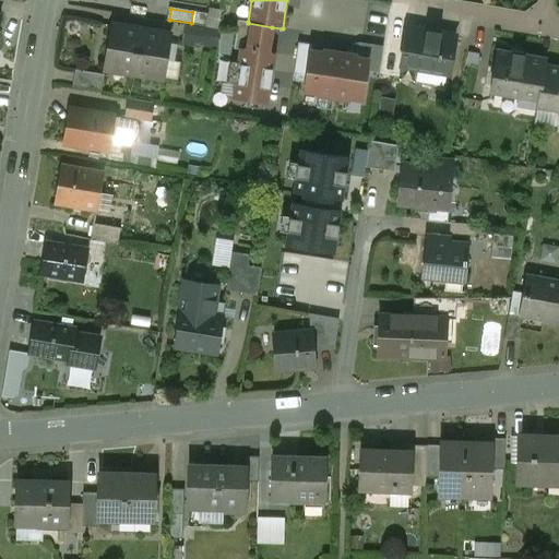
[(272,27),(248,23),(248,22),(238,21),(234,49),(240,50),(240,48),(268,52),(272,27)]
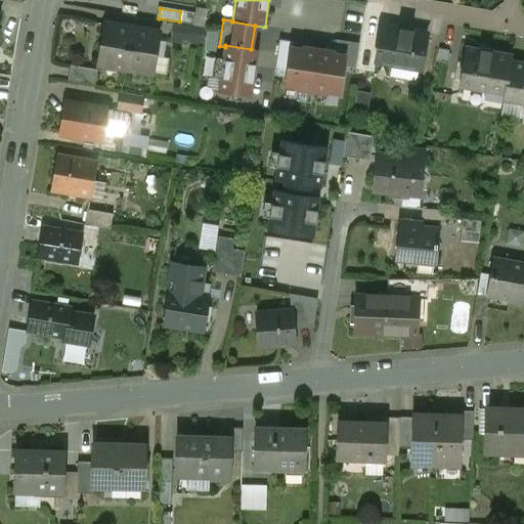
[(133,29),(105,25),(99,66),(126,70),(133,29)]
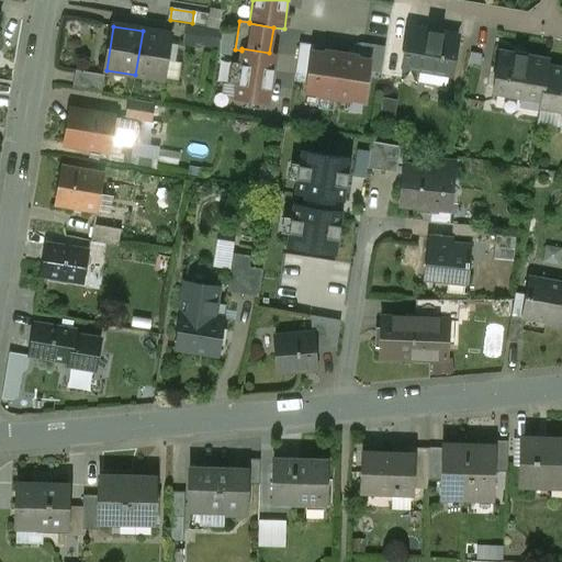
[(458,36),(409,29),(403,66),(451,75),(458,36)]
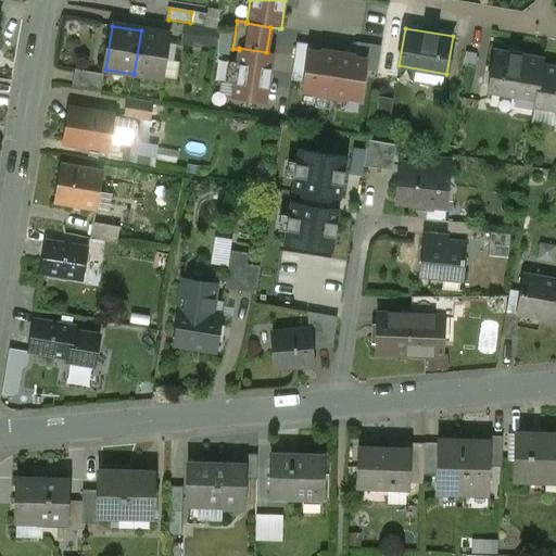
[(141,30),(134,74),(162,78),(169,36),(141,30)]
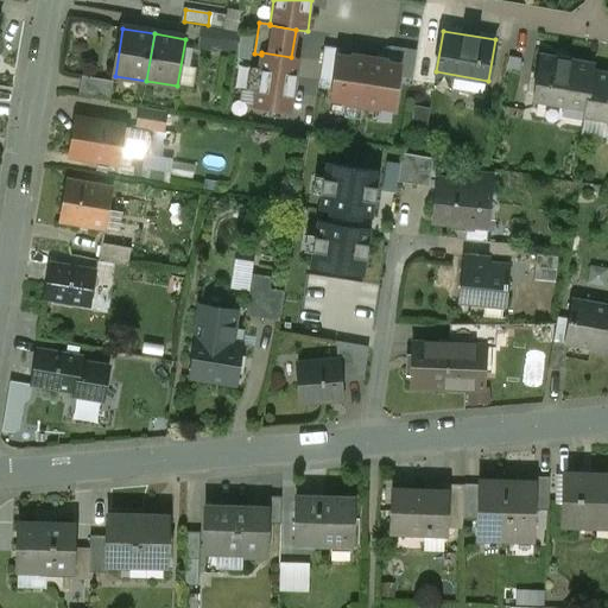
[(340,49),(324,46),(318,88),(333,89),(337,56),(339,56),(340,49)]
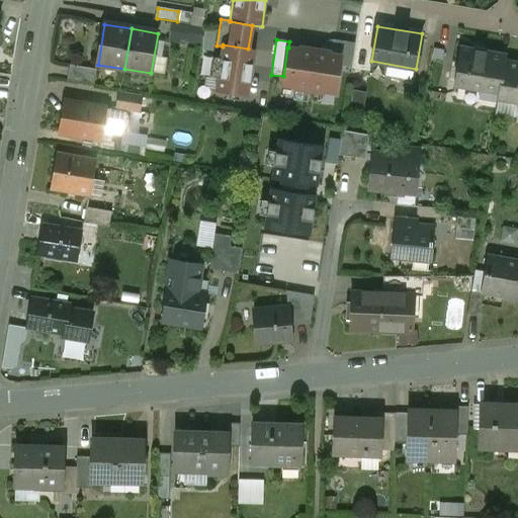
[(355,44),(338,41),(322,45),(321,51),(322,52),(322,53),(341,56),(339,66),(351,68),(355,44)]
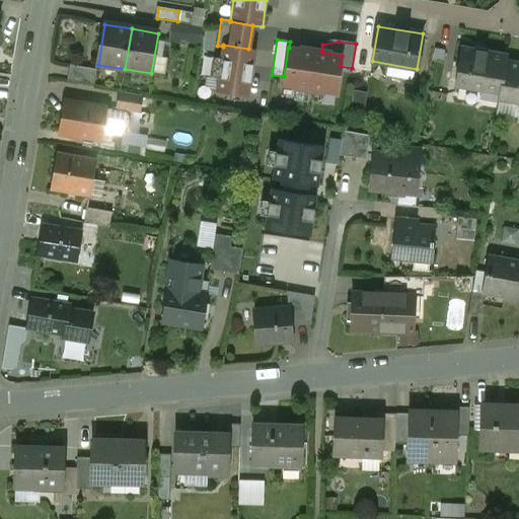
[(248,49),(223,45),(223,47),(216,91),(248,96),(255,50),(248,49)]
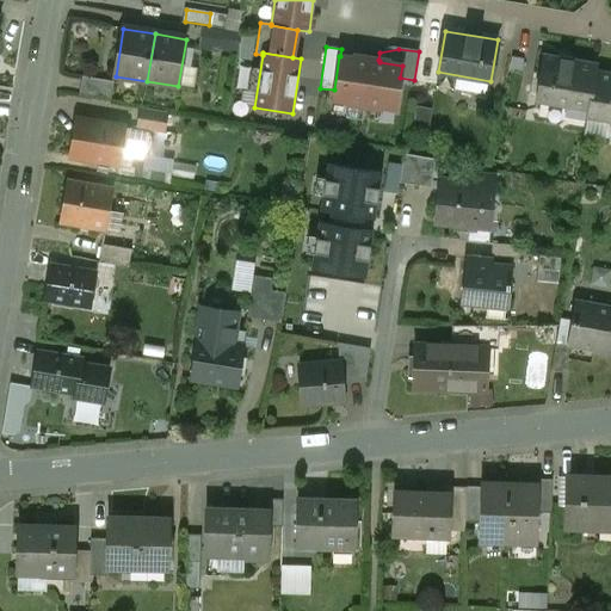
[(340,56),(339,56),(334,90),(333,100),(349,103),(347,104),(364,106),(371,59),(363,57),(363,60),(340,56)]
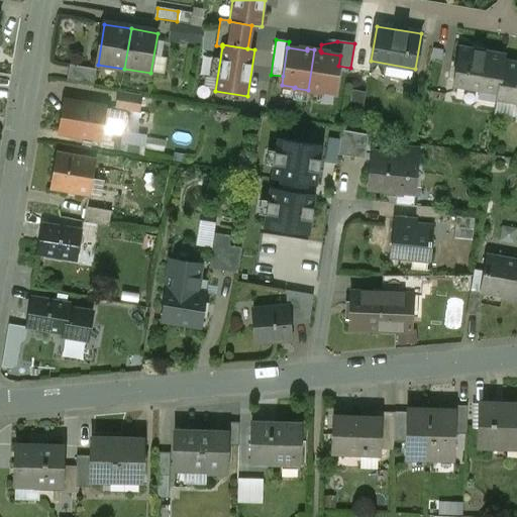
[(505,56),(458,48),(452,86),(498,93),(503,64),(505,56)]
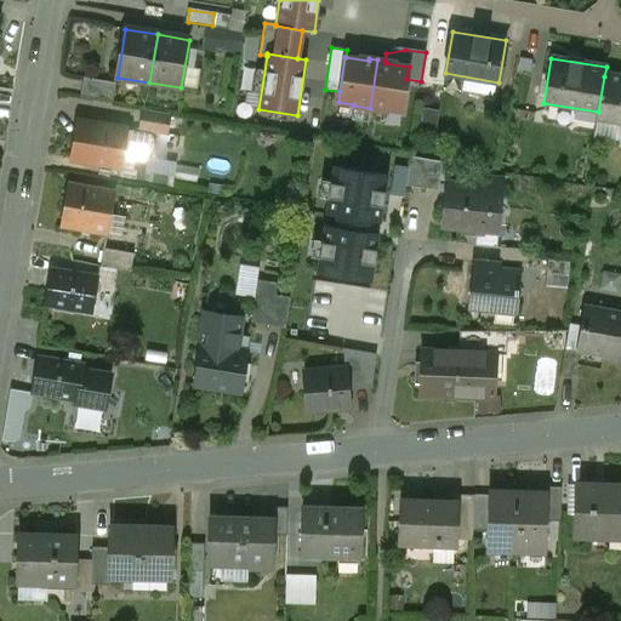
[(409,67),(386,63),(386,62),(385,61),(377,60),(370,108),(386,110),(387,109),(402,112),(406,79),(409,67)]
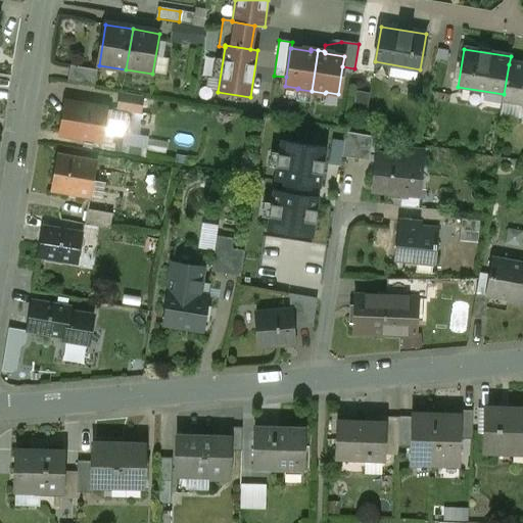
[(522,65),(509,64),(504,94),(503,101),(522,104),(522,65)]
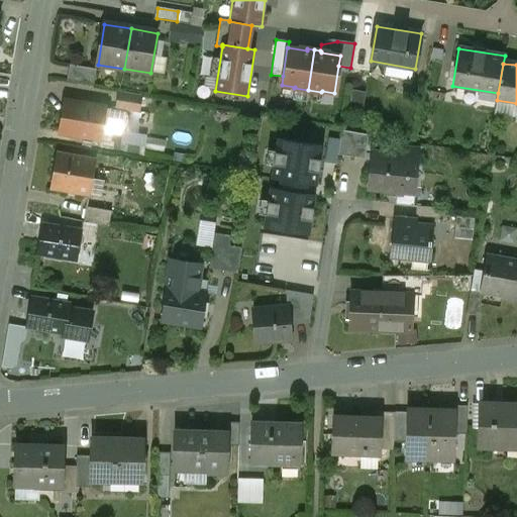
[(97,70),(70,65),(68,81),(94,86),(97,70)]
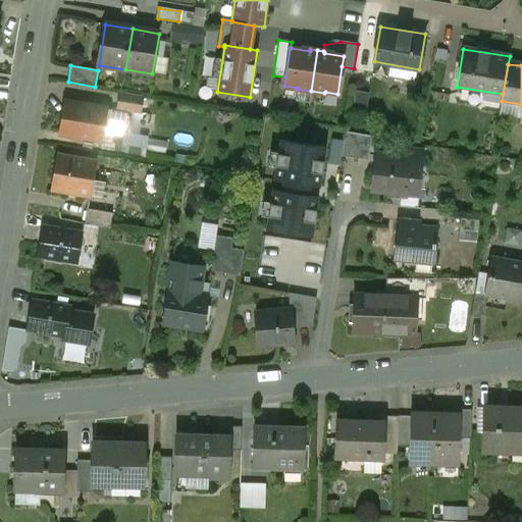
[(144,99),(121,95),(119,107),(142,111),(144,99)]
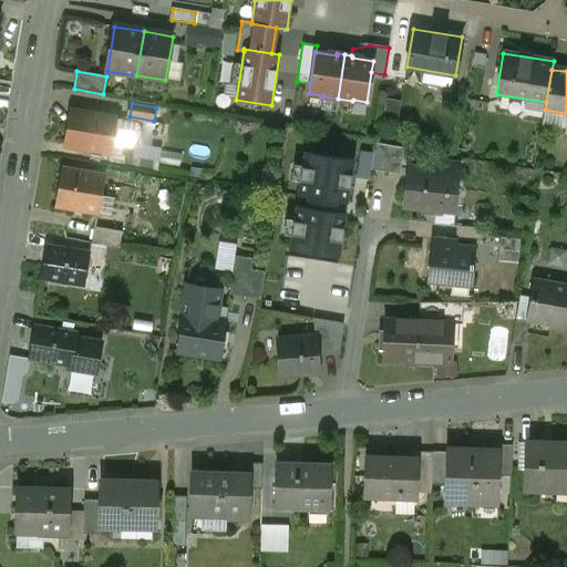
[(114,119),(73,111),(66,146),(109,153),(114,119)]
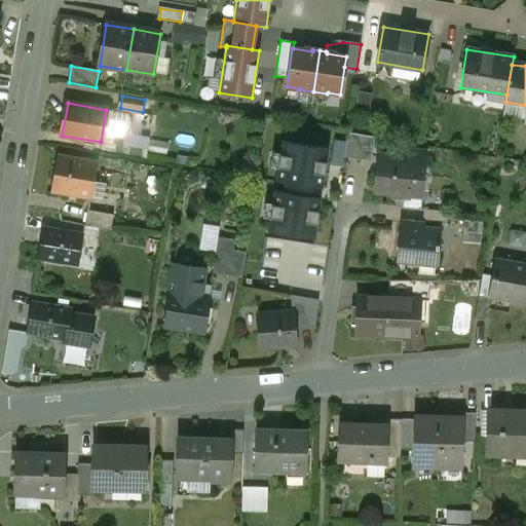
[(146,154),(149,136),(128,133),(125,151),(146,154)]
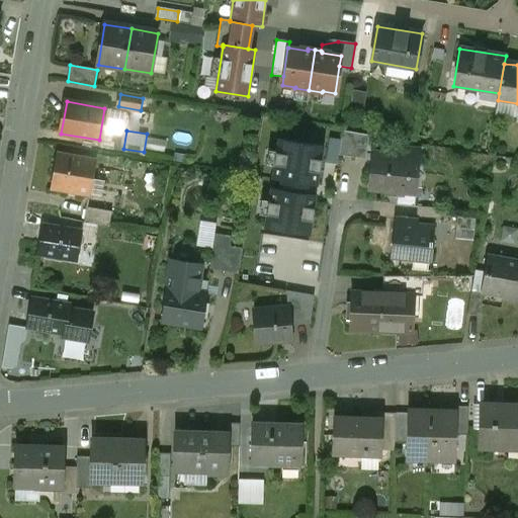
[(368,136),(342,131),(339,155),(365,159),(368,136)]
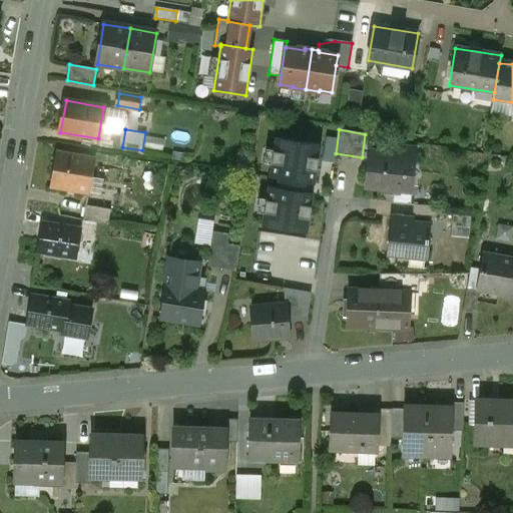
[(121,134),(110,132),(109,141),(120,143),(121,134)]
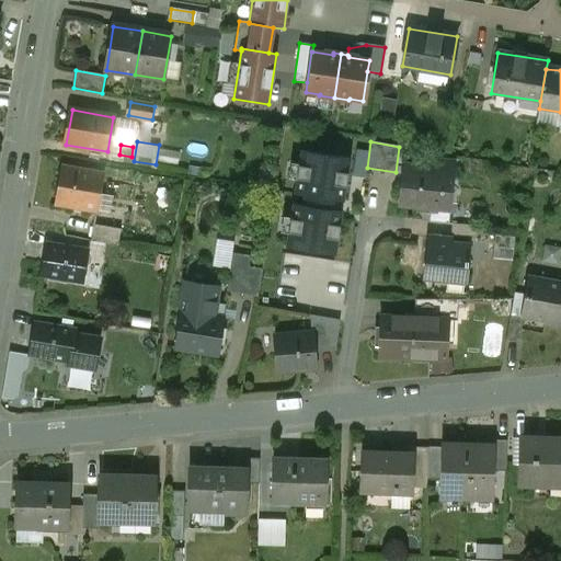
[(301,150),(295,195),(305,196),(334,201),(344,203),(351,158),(301,150)]
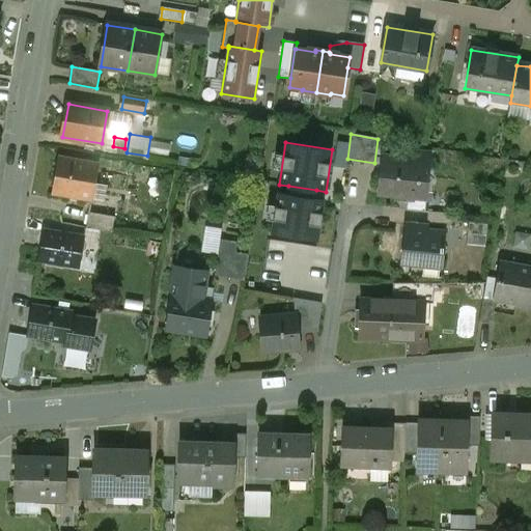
[(398,159),(381,157),(378,193),(414,196),(414,198),(425,199),(429,155),(413,152),(398,151),(398,159)]
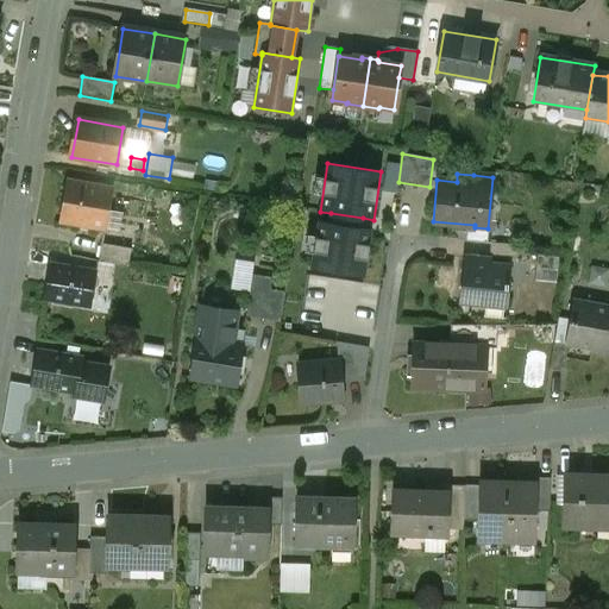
[(112,190),(69,183),(69,182),(67,182),(60,220),(106,228),(112,190)]
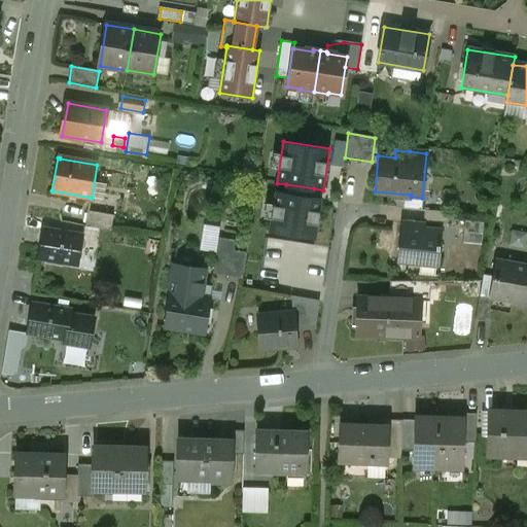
[(269,233),(316,240),(322,199),(312,198),(314,188),(286,184),(285,192),(276,191),(269,233)]
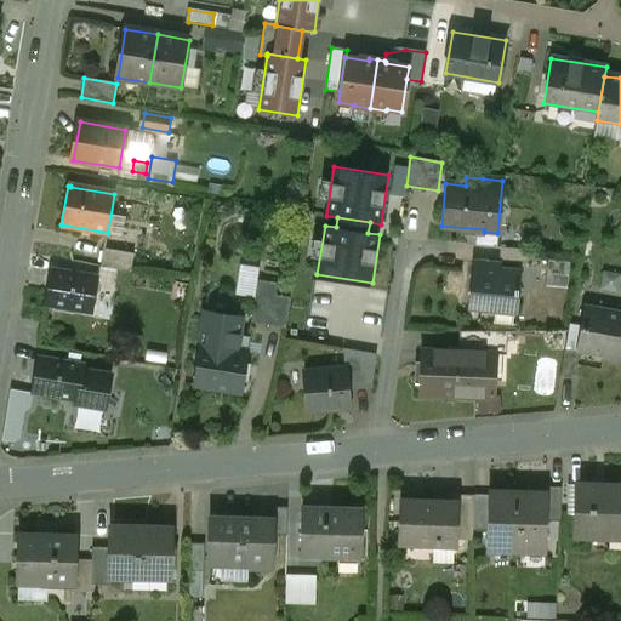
[(540,251),(500,248),(499,262),(527,265),(527,262),(539,263),(540,251)]
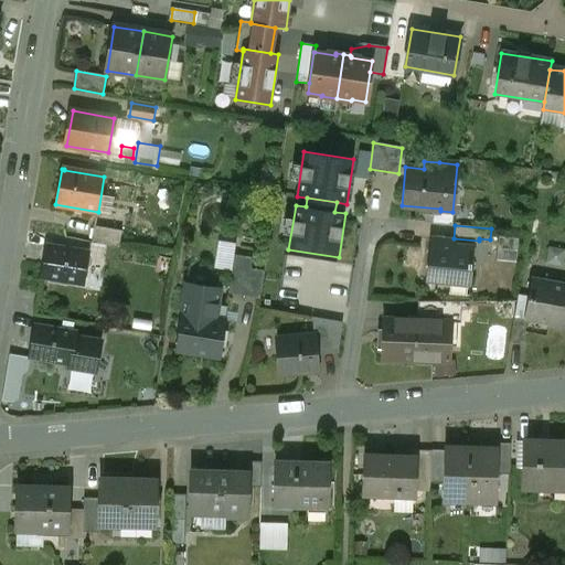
[(123,231),(94,226),(92,243),(119,247),(123,231)]
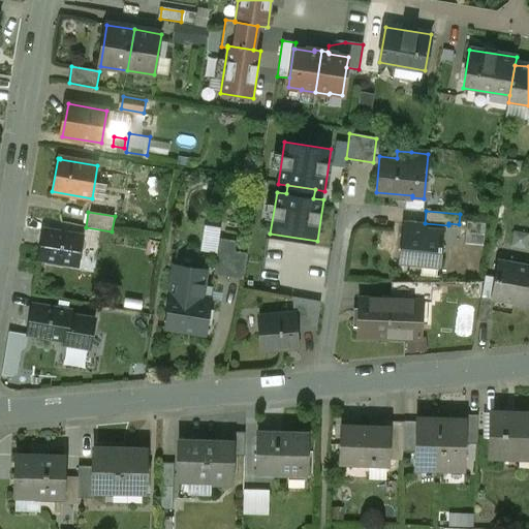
[(426,226),(403,223),(399,262),(421,265),(422,265),(422,262),(439,265),(442,231),(425,230),(426,226)]
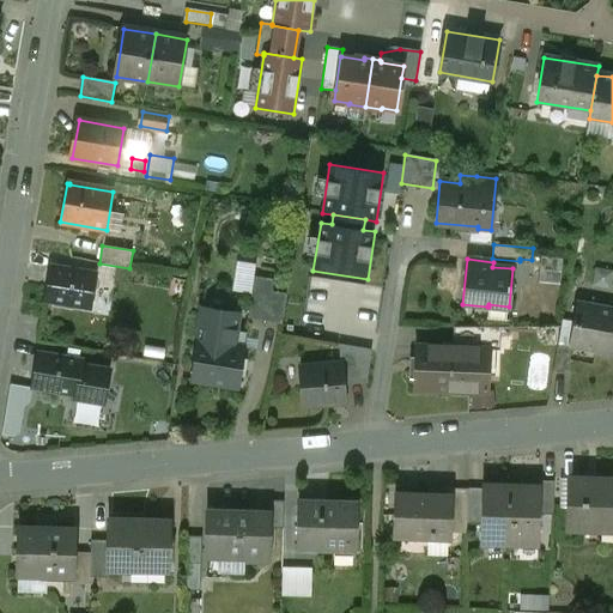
[(93,275),(53,268),(47,299),(89,307),(93,275)]
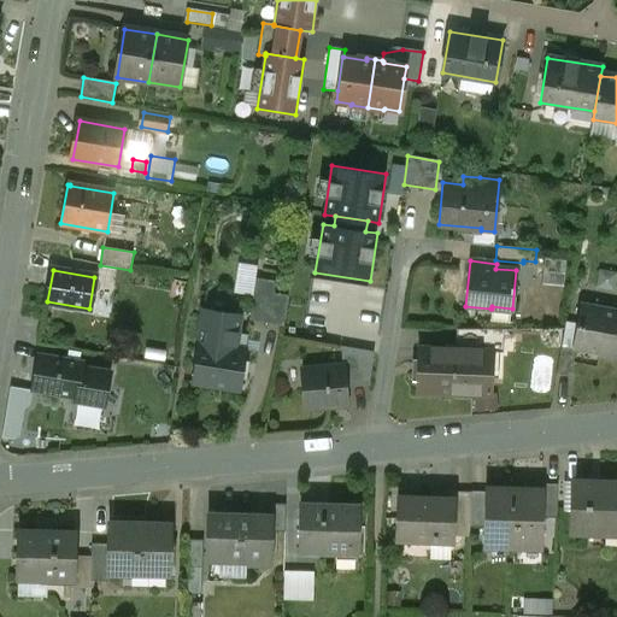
[(276,282),(256,278),(253,291),(274,293),(276,282)]
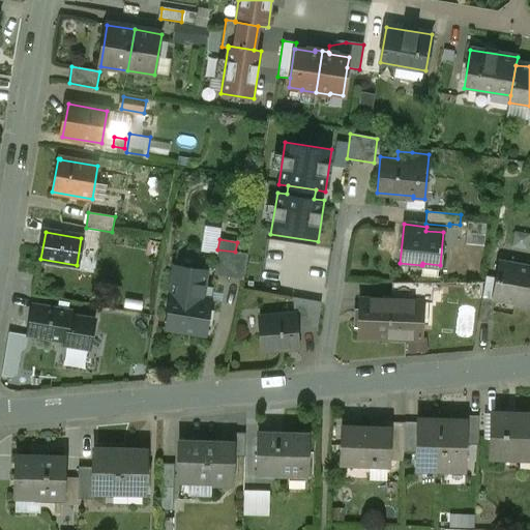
[(217,249),(213,275),(243,281),(247,254),(235,252),(217,249)]
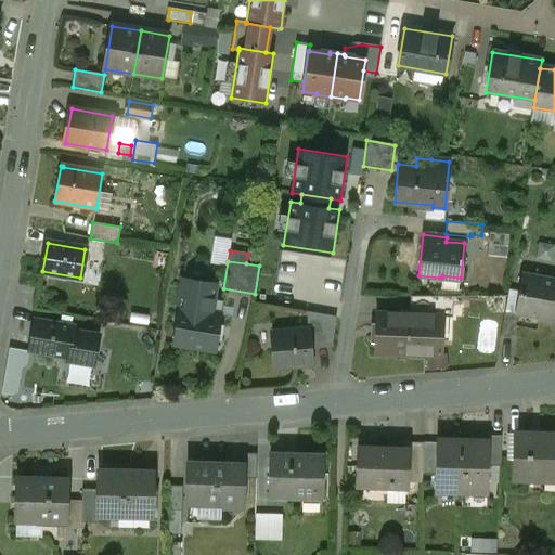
[(461,278),(442,275),(442,278),(441,278),(439,297),(452,297),(460,297),(461,286),(461,278)]
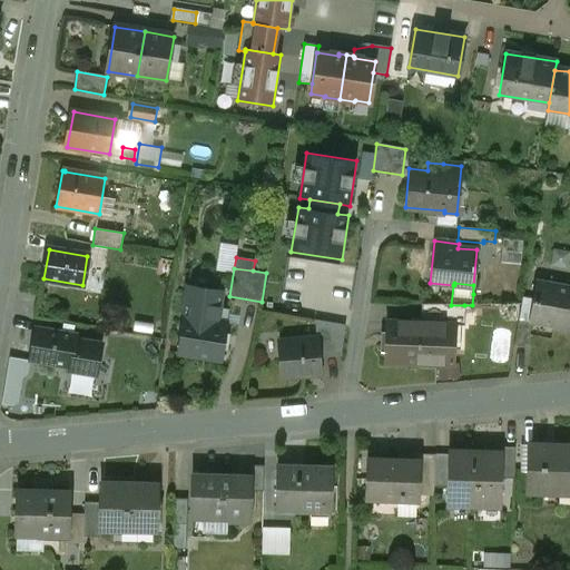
[(569,288),(536,283),(529,321),(531,322),(553,325),(552,328),(569,331),(569,288)]
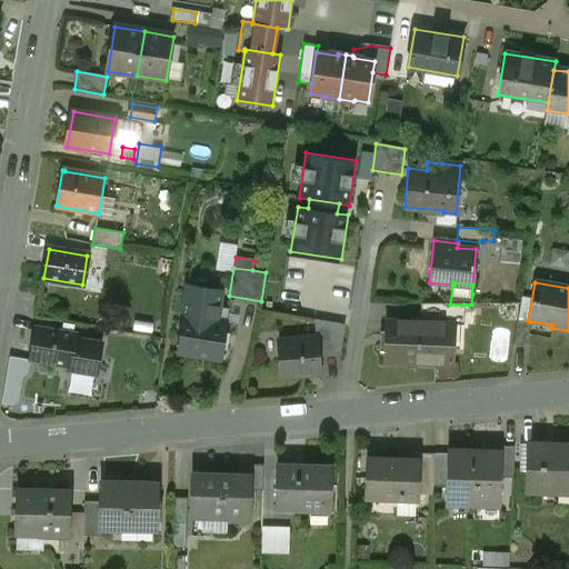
[(221,292),(187,287),(183,316),(227,322),(229,309),(219,307),(221,292)]
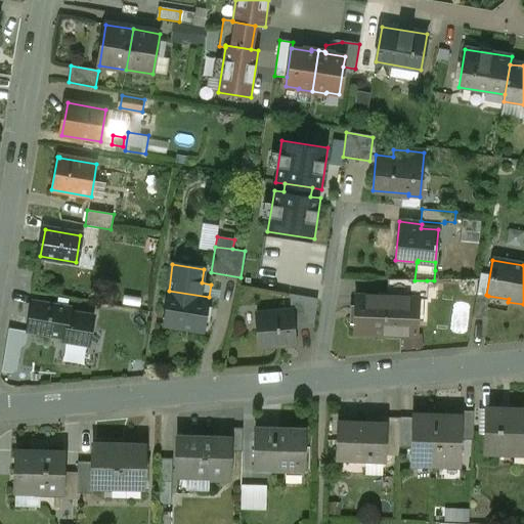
[(415,280),(388,279),(387,296),(387,297),(418,298),(418,299),(427,299),(427,280),(415,280)]
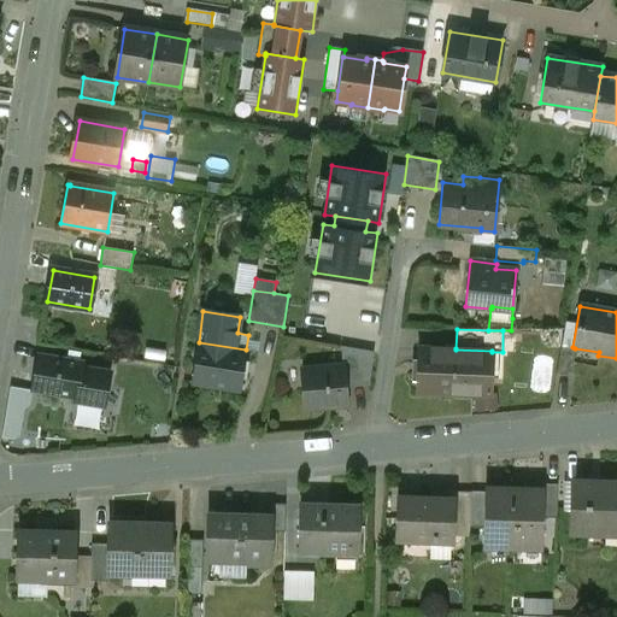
[(199,342),(198,342),(193,383),(240,391),(246,350),(199,342)]
